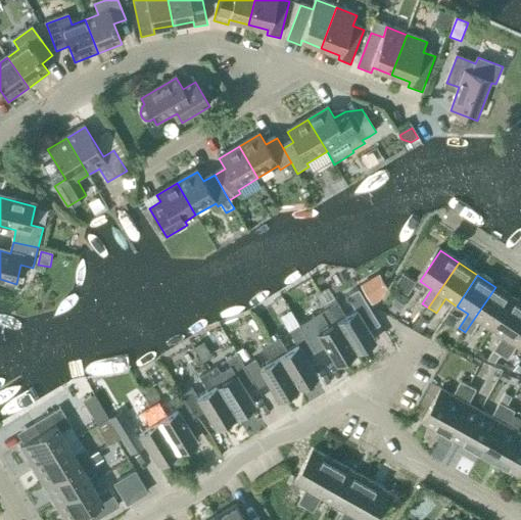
[(379,277),(361,288),(372,306),(376,303),(380,300),(386,289),(385,287),(379,277)]
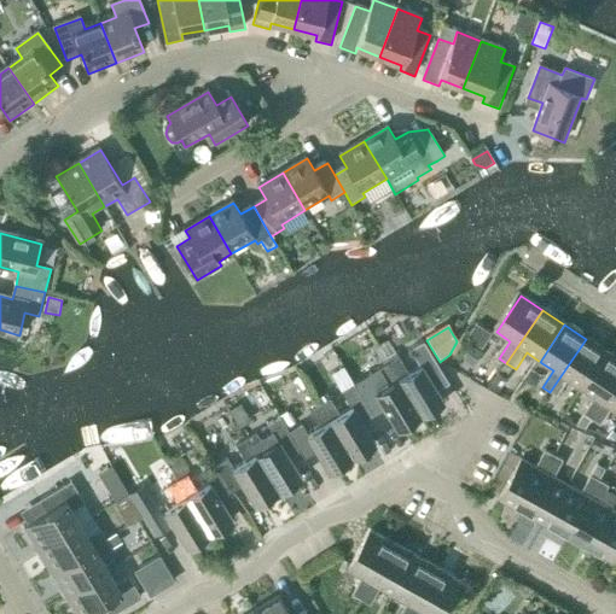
[(582,391),(608,354),(586,339),(550,392),(559,398),(570,382),(582,391)]
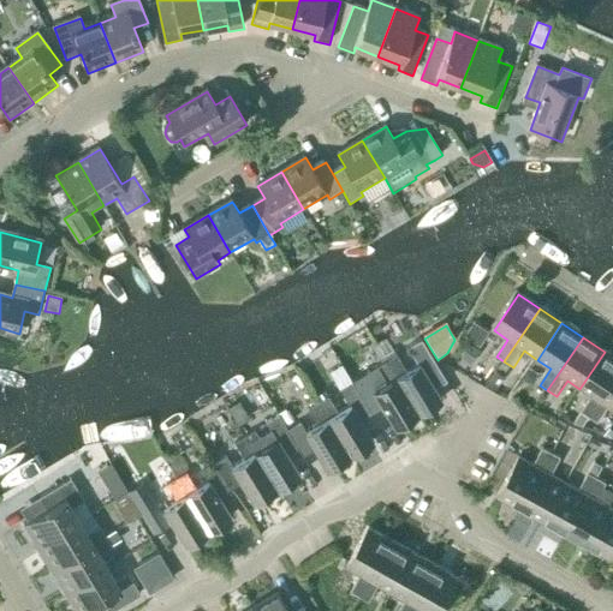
[(387,363),(420,417),(442,402),(435,390),(447,383),(422,342),(409,349),(418,366),(406,373),(397,357),(387,363)]
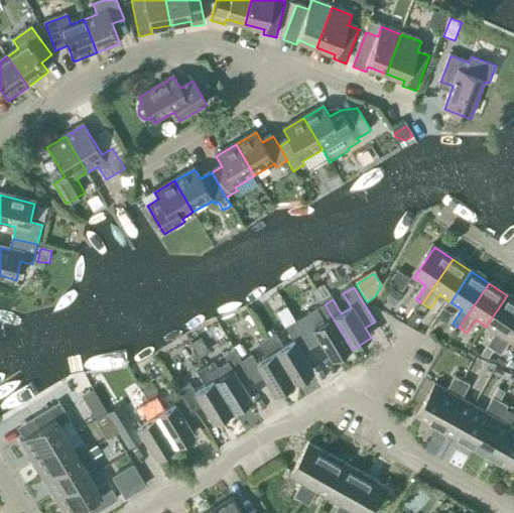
[(495,352),(513,324),(513,299),(507,295),(486,327),(498,334),(488,348),(495,352)]
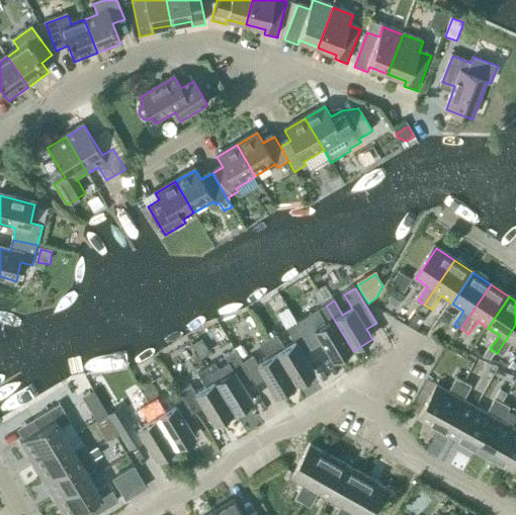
[(334,363),(353,351),(326,306),(296,324),(314,351),(323,345),(334,363)]
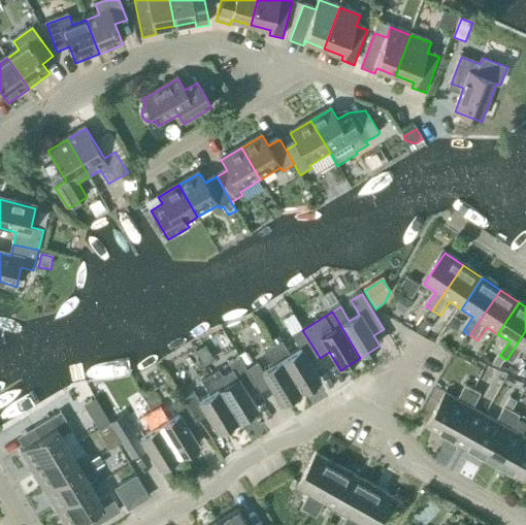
[(310,364),(320,358),(302,330),(292,336),(304,356),(294,363),(282,342),(272,349),(276,355),(301,395),(322,382),(310,364)]
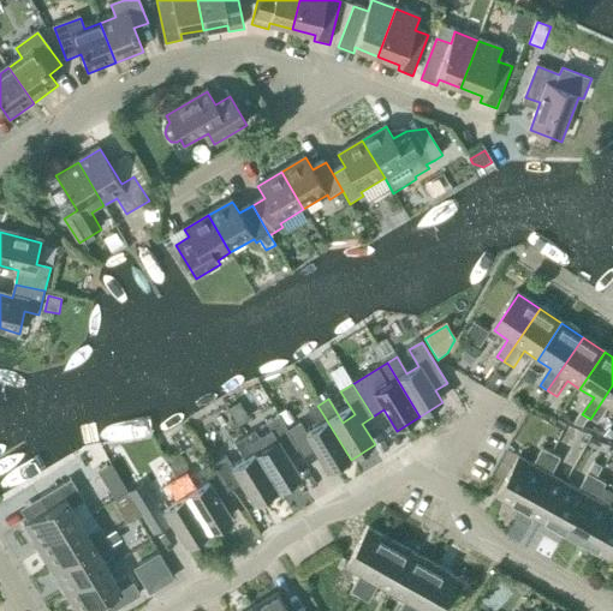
[(612,385),(590,419),(600,425),(611,408),(612,409),(612,385)]
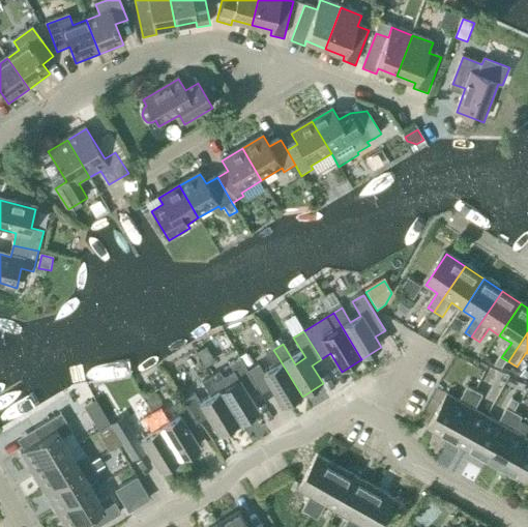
[(290,404),(302,397),(277,356),(269,360),(277,375),(267,381),(258,367),(247,373),(252,379),(253,379),(259,389),(258,389),(262,396),(272,389),(284,408),(290,404)]
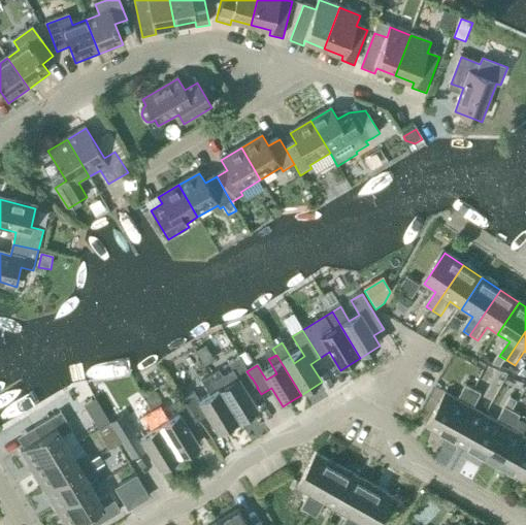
[(499,356),(493,365),(501,368),(506,360),(499,356)]
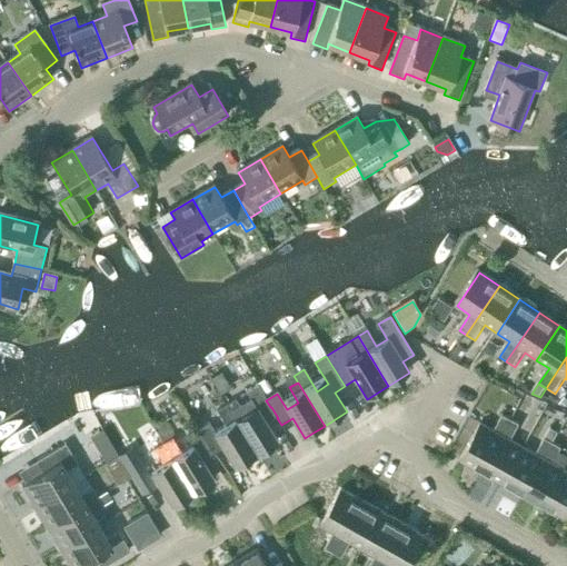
[(278,418),(271,407),(270,407),(266,400),(258,387),(248,394),(257,408),(245,416),(236,400),(227,406),(257,456),(278,443),(267,425),(277,418),(278,418)]
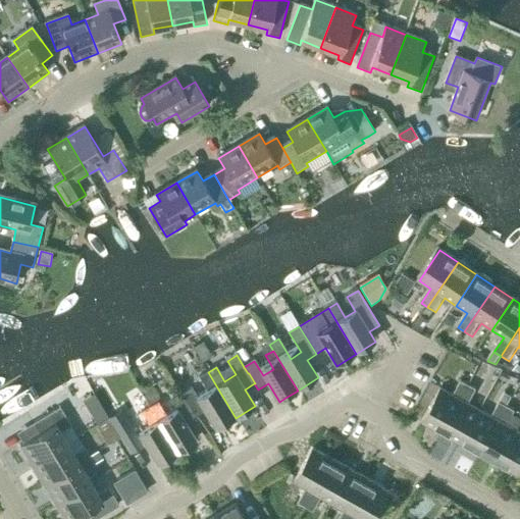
[(216,429),(236,418),(208,372),(200,377),(208,392),(198,398),(193,391),(183,397),(195,417),(205,411),(216,429)]
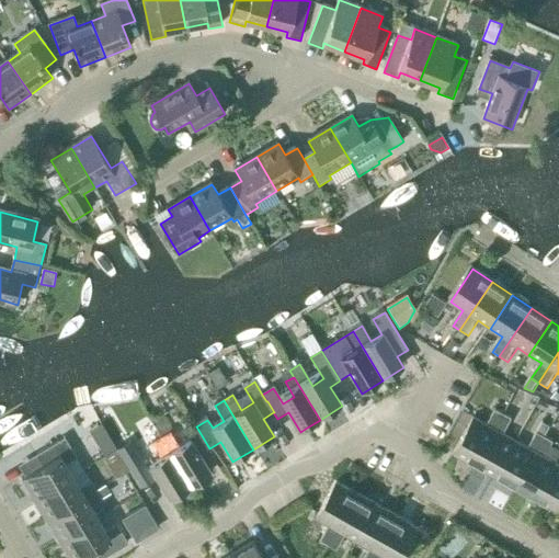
[(476,467),(504,416),(497,411),(488,426),(475,420),(455,455),(476,467)]
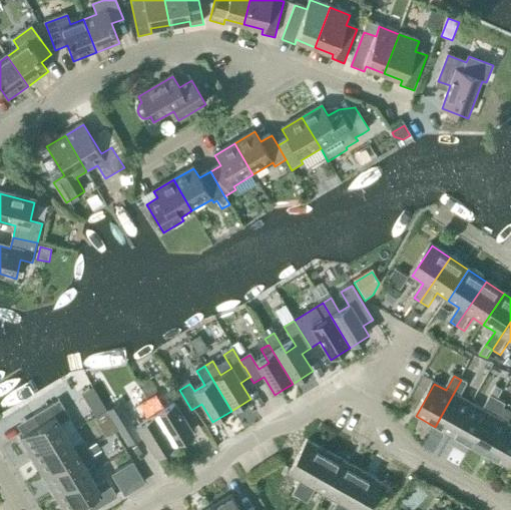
[(455,438),(473,405),(461,399),(469,384),(461,380),(435,427),(455,438)]
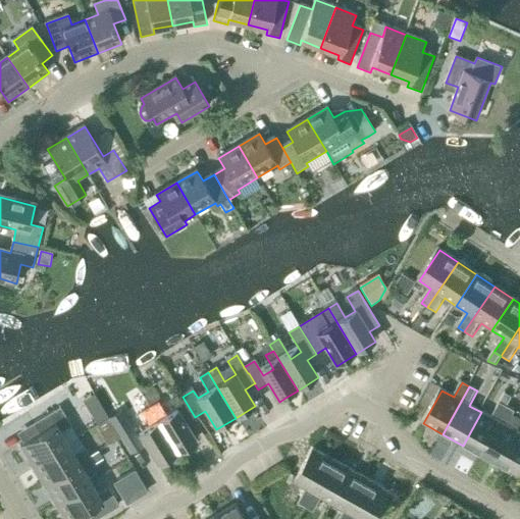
[(186,423),(195,417),(183,397),(172,403),(177,410),(166,417),(158,403),(150,408),(177,454),(197,442),(186,423)]
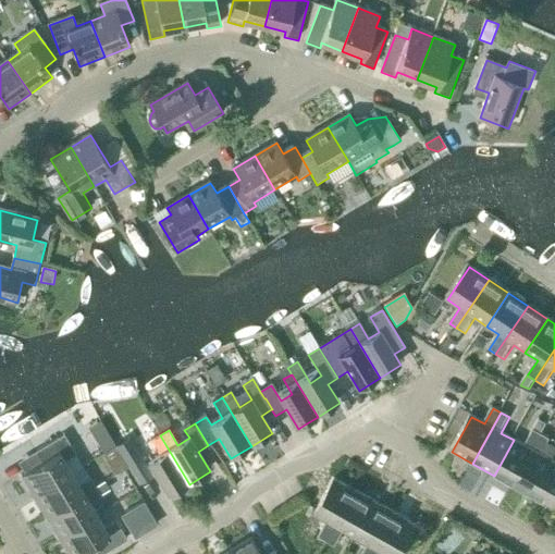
[(514,487),(543,435),(533,431),(525,446),(514,440),(494,476),(514,487)]
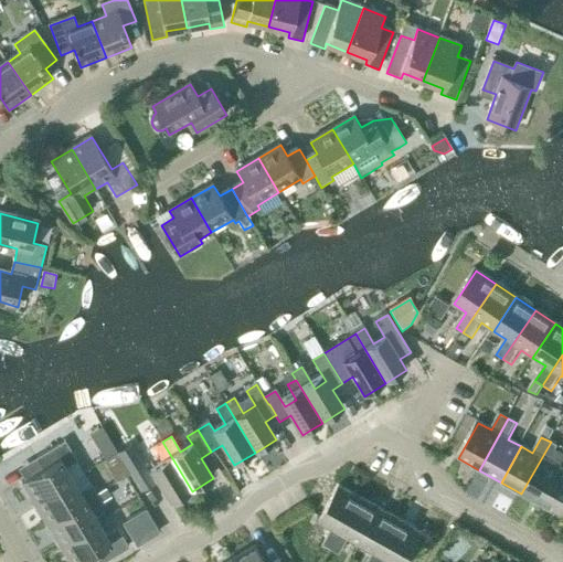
[(34,505),(73,479),(66,469),(77,463),(65,442),(36,459),(44,470),(22,484),(34,505)]
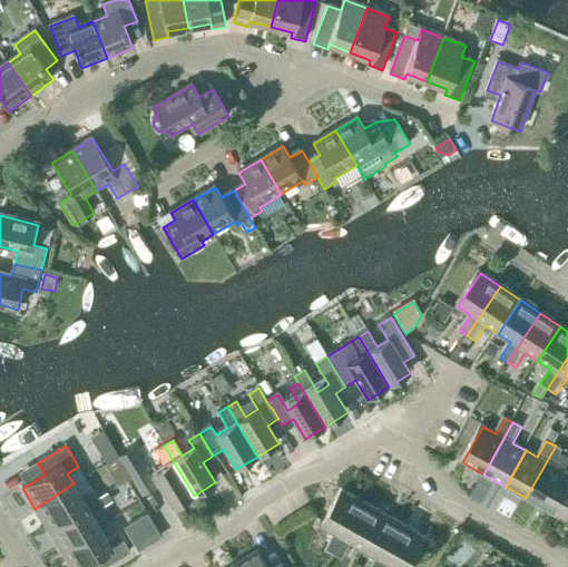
[(173,508),(194,496),(164,446),(155,451),(164,467),(152,473),(173,508)]
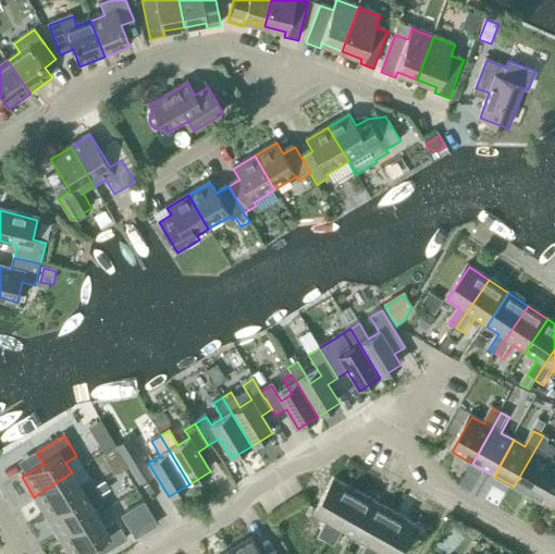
[(537,500),(554,468),(554,463),(542,456),(551,440),(543,435),(514,487),(537,500)]
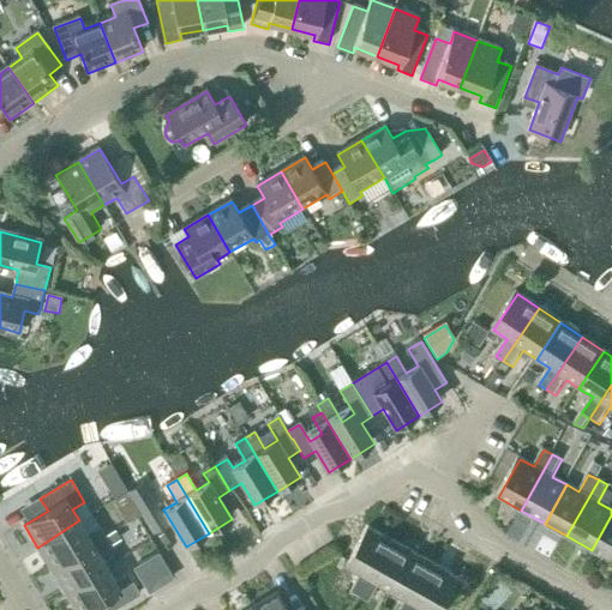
[(155,532),(167,525),(150,496),(137,503),(144,514),(155,532)]
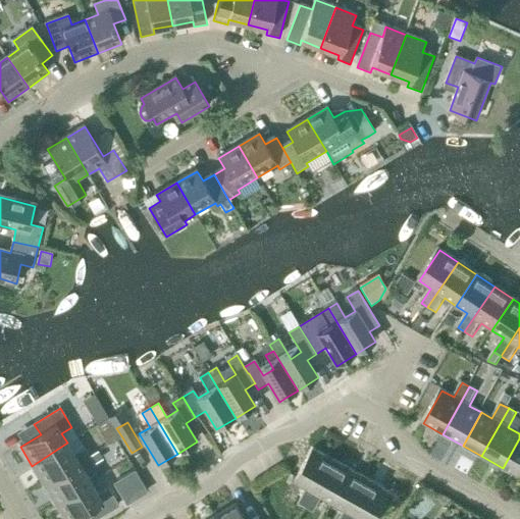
[(115,426),(102,433),(109,446),(122,437),(116,428),(115,426)]
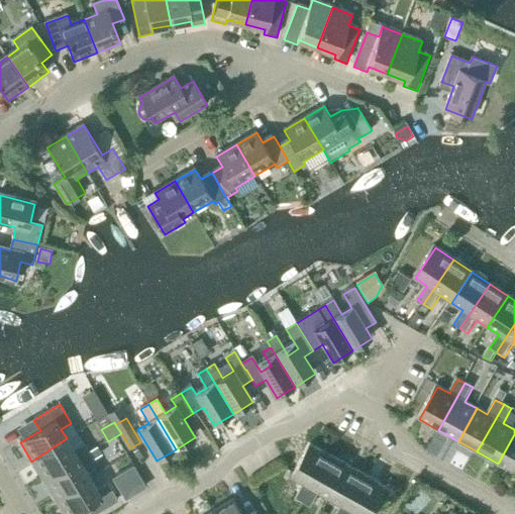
[(514,434),(498,464),(514,472),(514,434)]
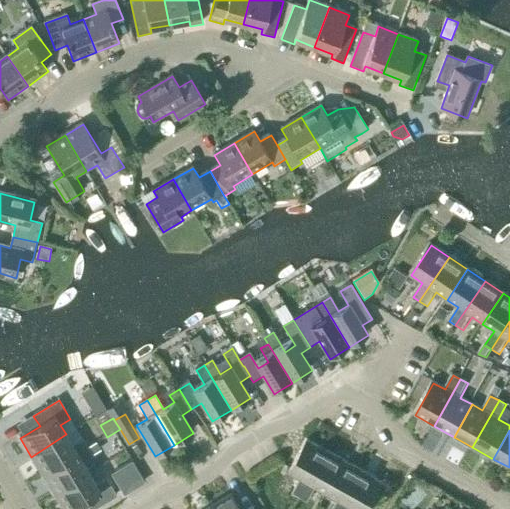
[(43,476),(88,448),(83,441),(73,447),(66,434),(31,457),(43,476)]
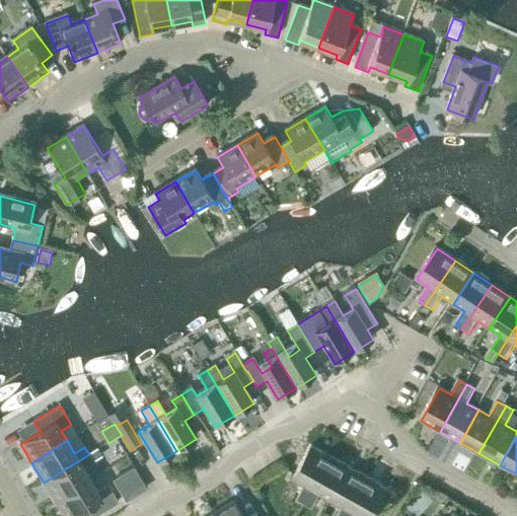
[(305,506),(333,459),(311,447),(293,481),(305,487),(297,502),(305,506)]
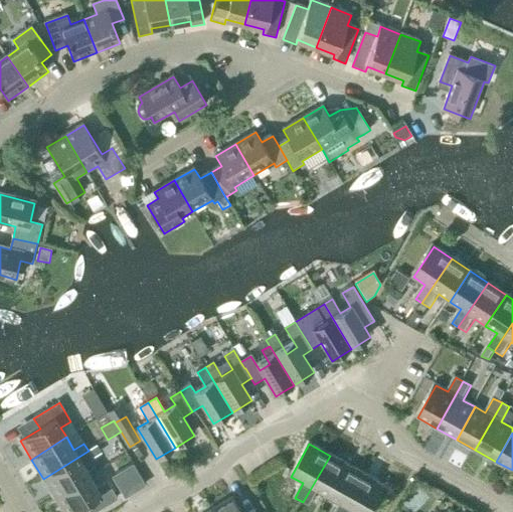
[(54,499),(91,478),(83,466),(94,460),(89,451),(43,479),(54,499)]
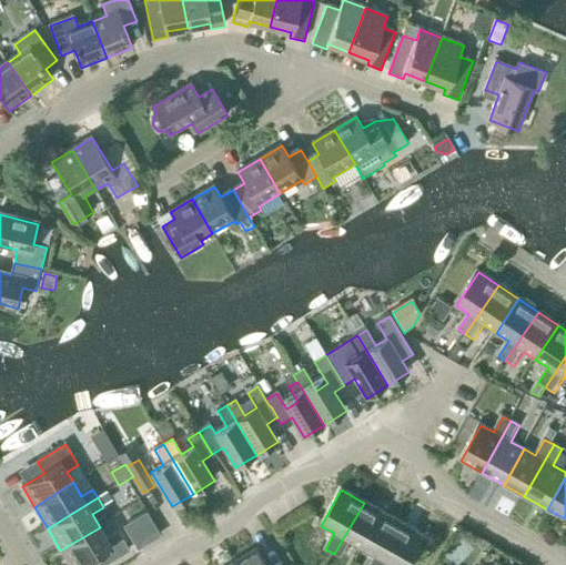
[(365,551),(385,515),(364,503),(334,554),(342,558),(351,543),(365,551)]
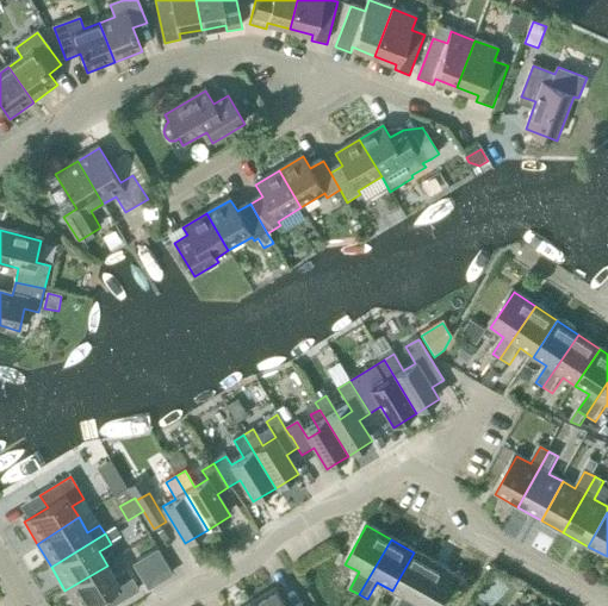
[(149,589),(174,575),(159,549),(134,564),(149,589)]
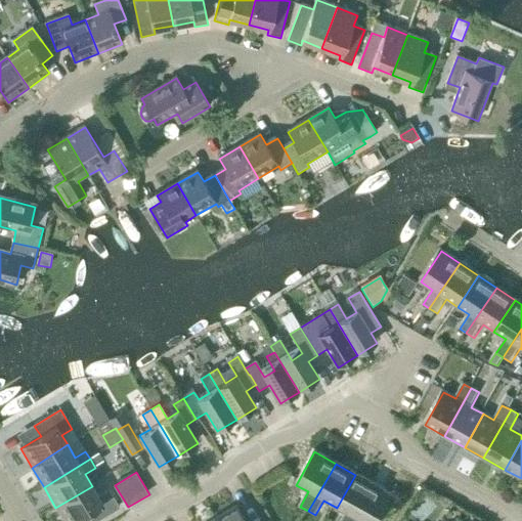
[(354,520),(376,486),(355,475),(337,508),(347,514),(342,520),(354,520)]
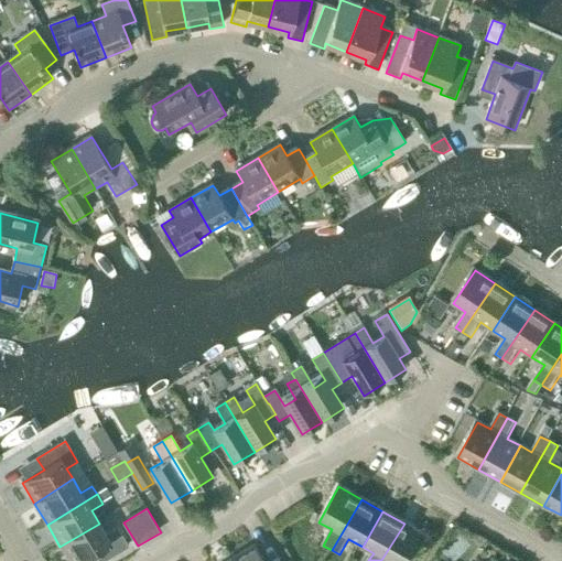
[(99,524),(60,547),(68,560),(82,560),(94,553),(97,560),(107,560),(129,548),(117,528),(106,535),(99,524)]
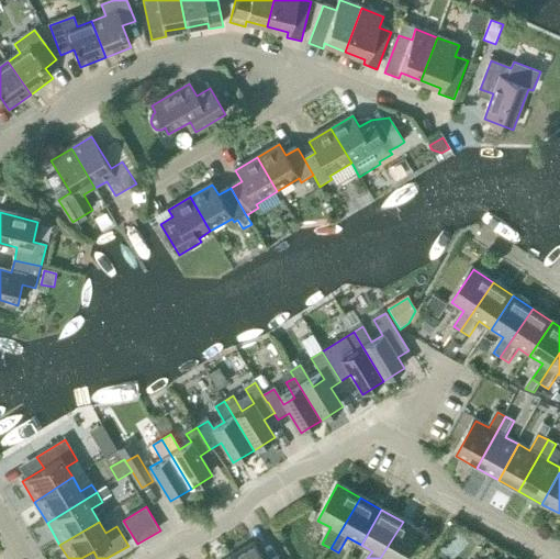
[(403,522),(380,558),(406,558),(422,532),(403,522)]
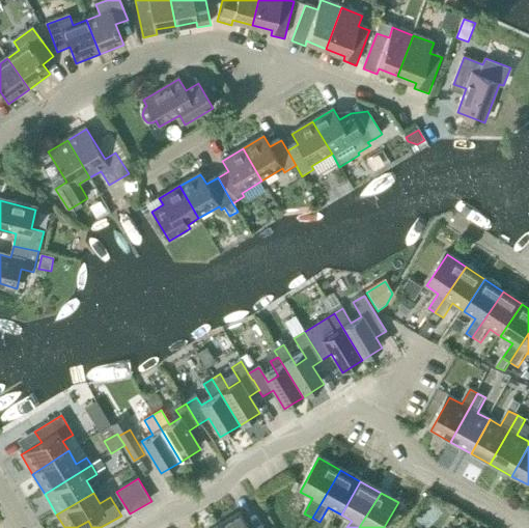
[(221,527),(247,527),(240,515),(221,527)]
